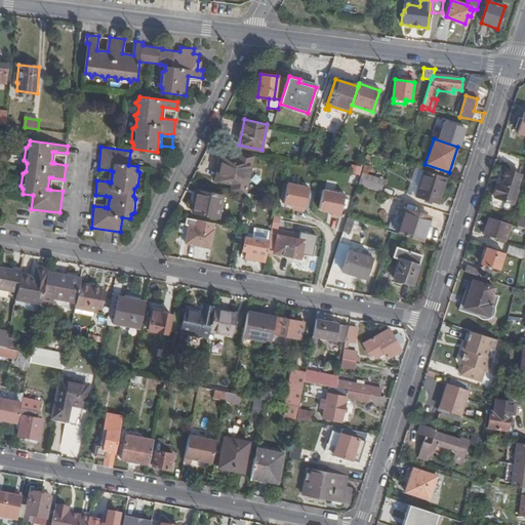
[(253,155),(239,153),(238,159),(223,156),(217,180),(233,184),(231,190),(244,193),(245,193),(253,155)]
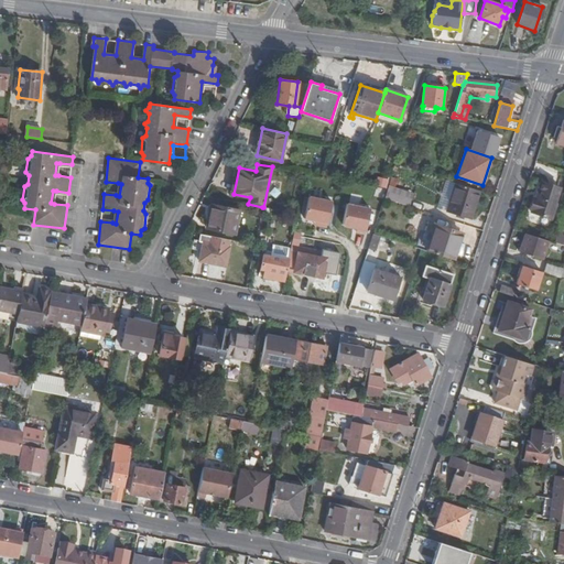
[(386,188),(388,180),(378,176),(376,186),(386,188)]
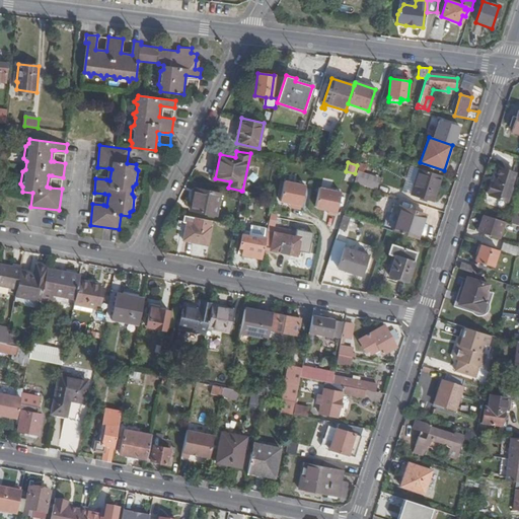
[(511,186),(515,172),(498,167),(488,196),(507,202),(512,187),(511,186)]
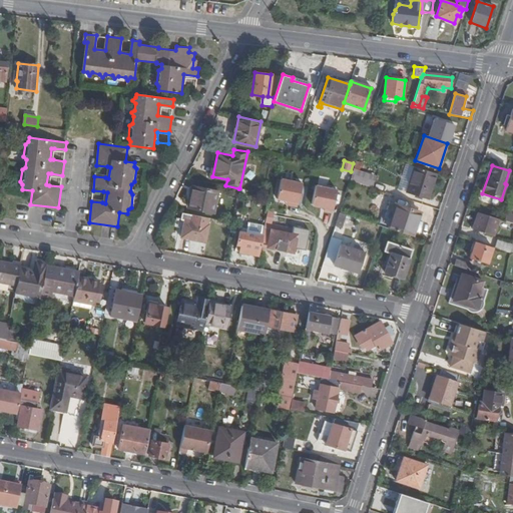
[(436,174),(415,167),(407,191),(428,198),(436,174)]
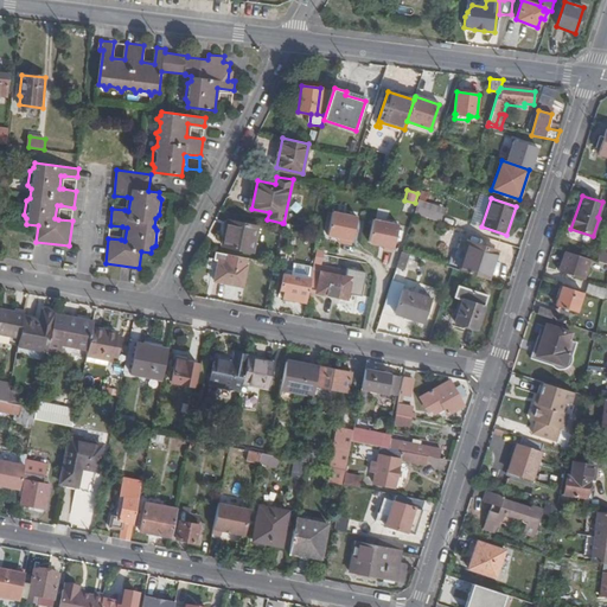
[(419,200),(417,205),(414,213),(441,223),(446,210),(419,200)]
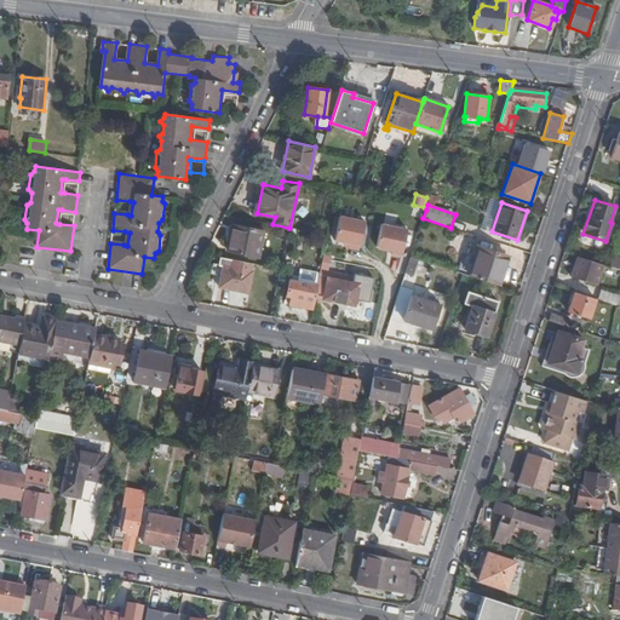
[(365,222),(339,217),(334,241),(348,244),(350,244),(350,248),(360,251),(365,222)]
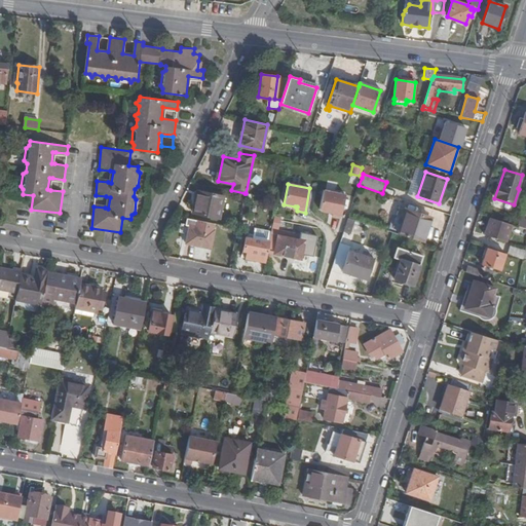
[(324,190),(320,210),(333,213),(333,216),(340,217),(345,194),(324,190)]
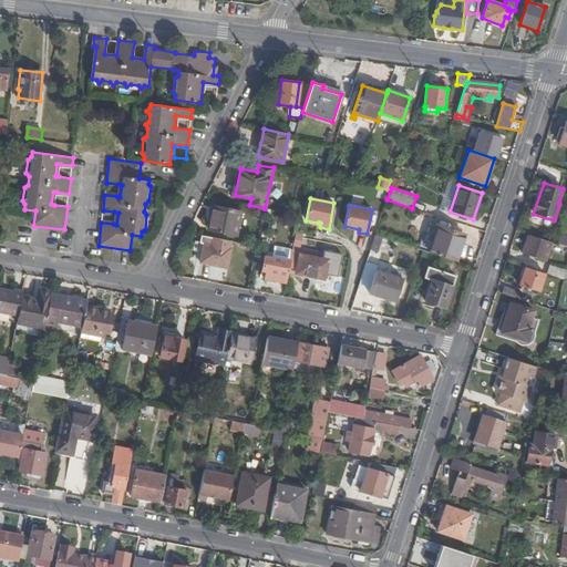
[(208,229),(236,235),(240,212),(213,206),(208,229)]
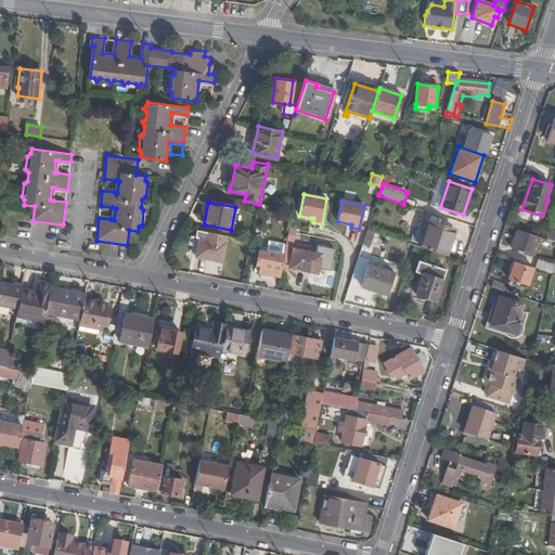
[(422,218),(413,245),(414,245),(446,256),(454,229),(422,218)]
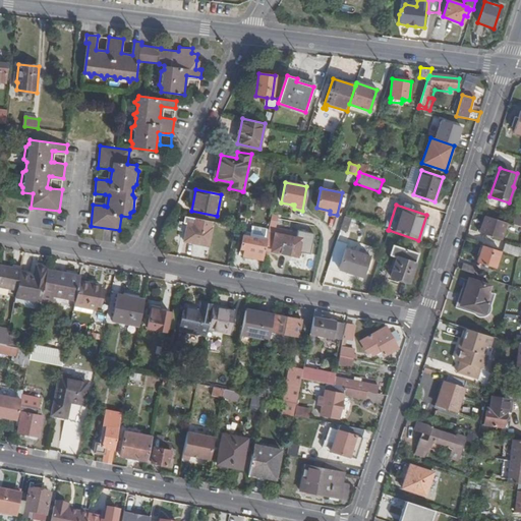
[(279,216),(272,215),(269,230),(267,240),(265,250),(298,257),(300,252),(310,254),(314,235),(294,230),(293,237),(276,233),(277,227),(279,216)]
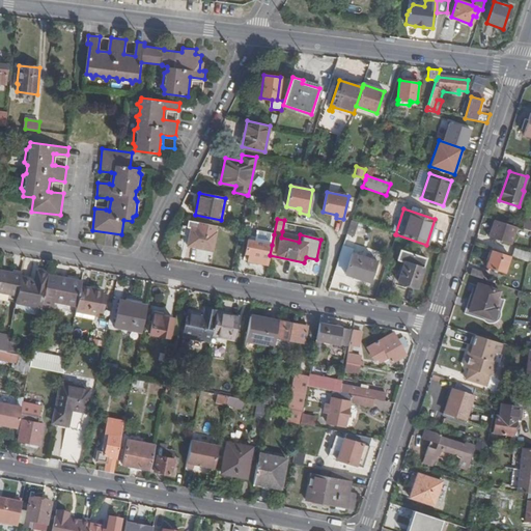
[(188,246),(213,251),(216,232),(215,232),(216,226),(189,220),(188,226),(187,227),(191,228),(190,236),(188,246)]
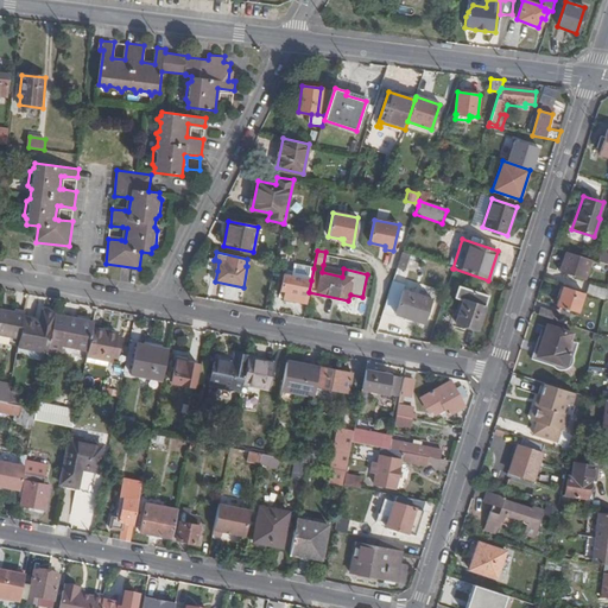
[(401,253),(397,270),(405,271),(409,255),(401,253)]
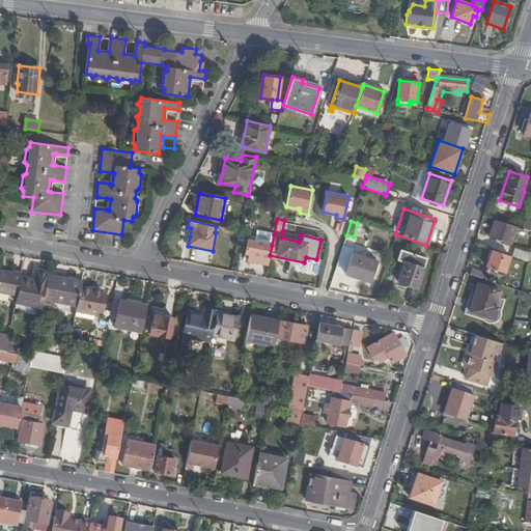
[(511,245),(516,227),(495,221),(488,238),(511,245)]
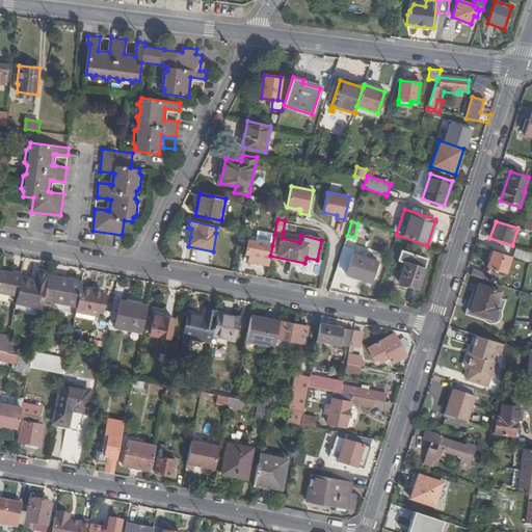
[(531,223),(530,223),(525,222),(523,230),(531,232),(531,223)]
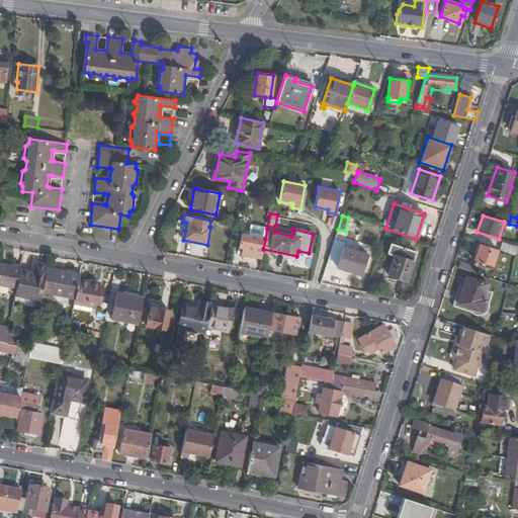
[(183,221),(179,221),(178,229),(185,231),(186,223),(182,222),(183,221)]
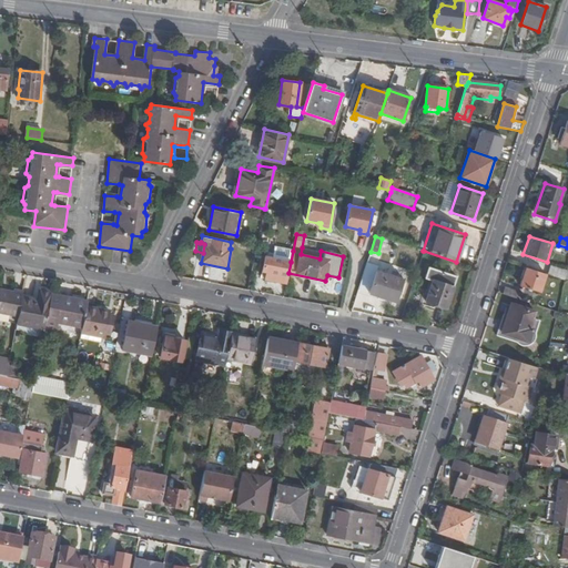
[(293,251),(275,247),(273,257),(291,262),(293,251)]
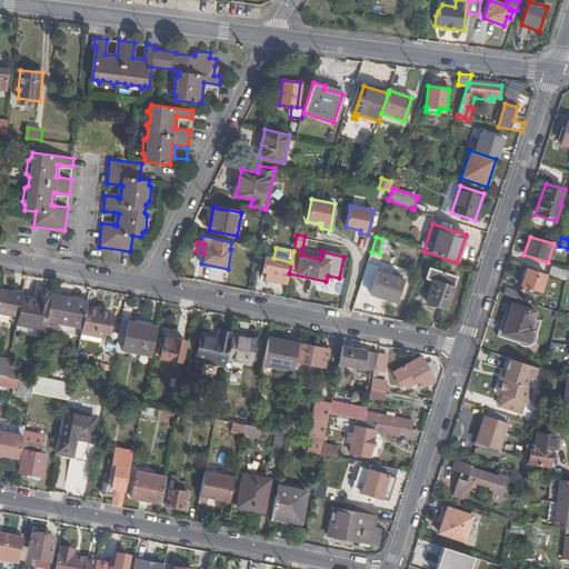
[(321,251),(302,248),(301,255),(320,259),(321,251)]
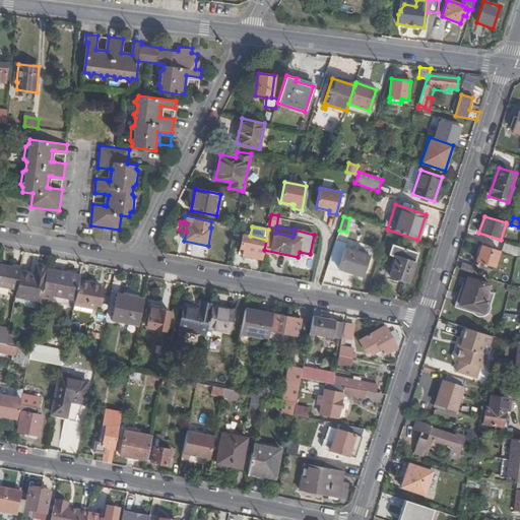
[(264,250),(266,240),(250,236),(243,235),(241,244),(245,245),(244,249),(243,256),(262,260),(264,250)]
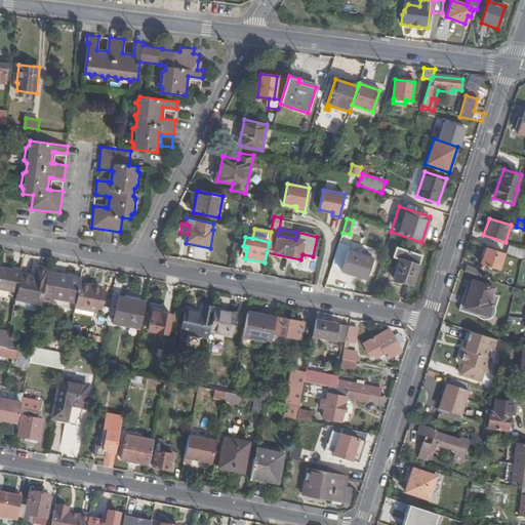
[(506,254),(522,259),(523,252),(524,250),(508,246),(506,254)]
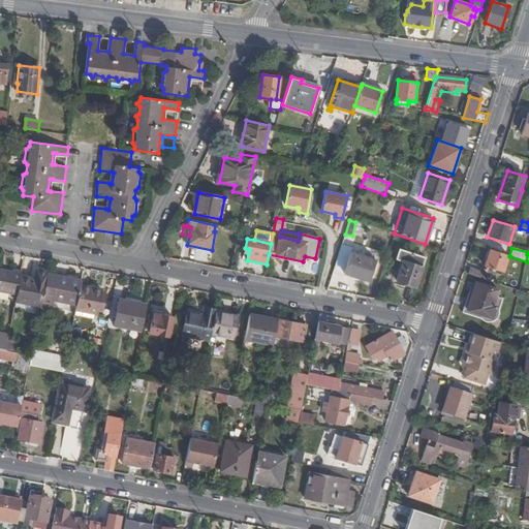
[(507,256),(489,249),(485,260),(487,260),(485,267),(502,273),(507,256)]
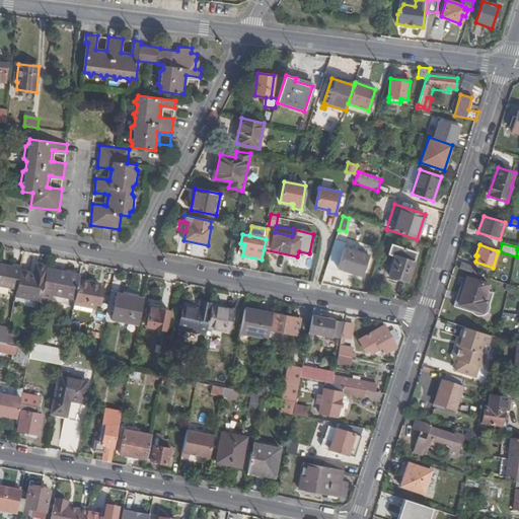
[(408,282),(417,254),(392,245),(389,254),(395,256),(389,276),(408,282)]
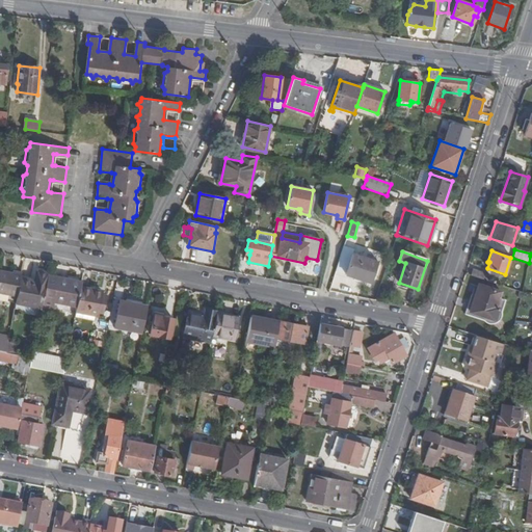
[(371,283),(377,263),(353,255),(347,274),(371,283)]
